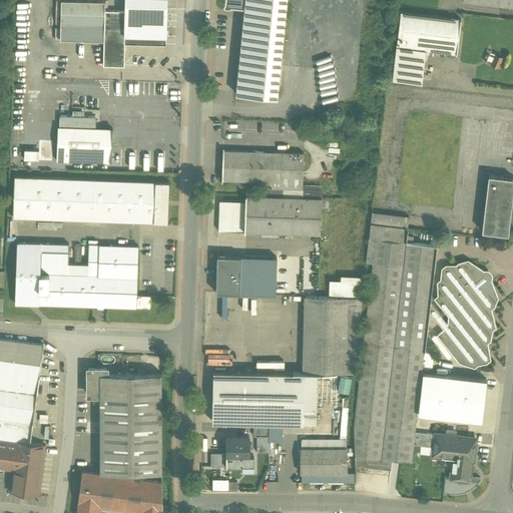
[(105,1),(72,0),(61,0),(60,24),(104,25),(105,11),(105,1)]
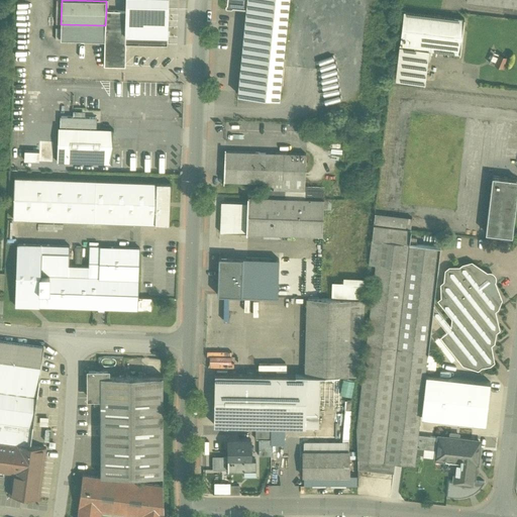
[(168,0),(126,0),(126,11),(125,44),(167,45),(168,35),(171,35),(171,30),(168,30),(168,0)]
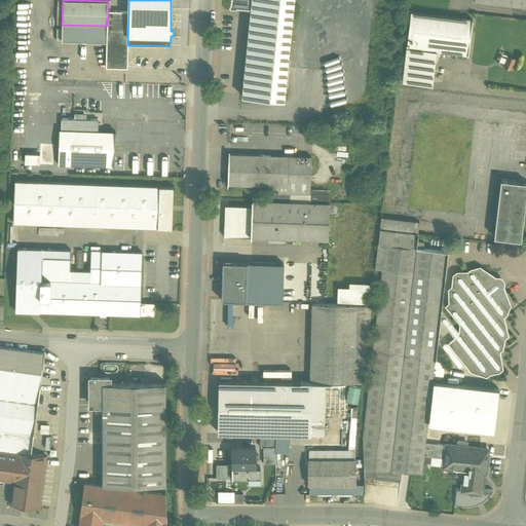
[(252,0),(252,8),(242,97),(284,101),(293,0),(252,0)]
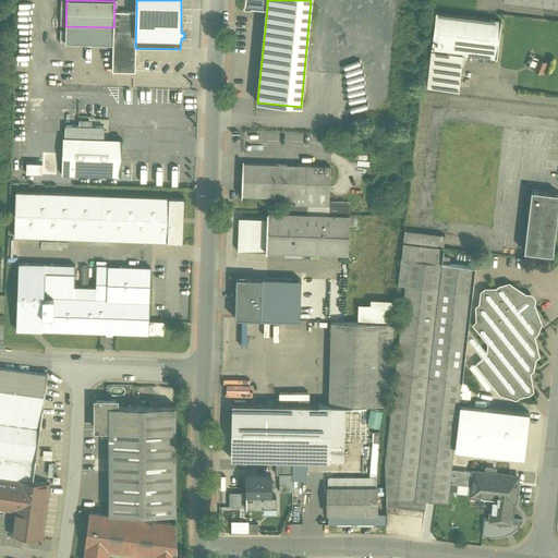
[(136,12),(114,12),(113,27),(113,45),(112,71),(135,72),(135,48),(136,12)]
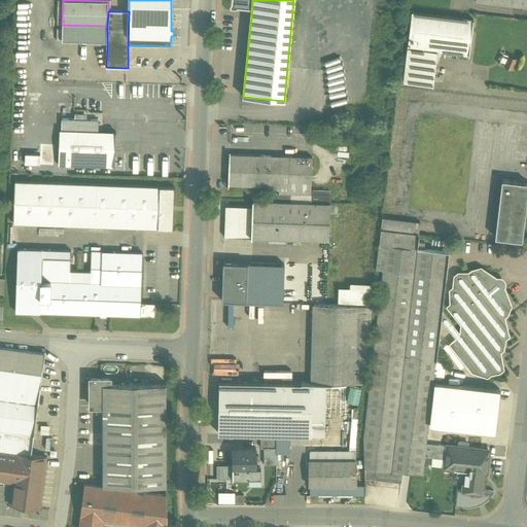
[(473,20),(412,11),(408,47),(436,51),(469,56),(473,20)]
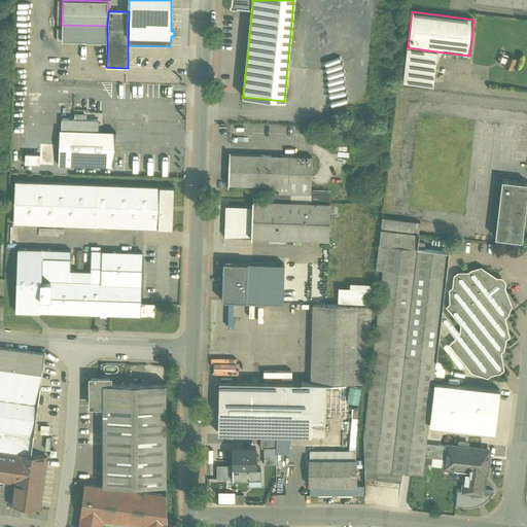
[(107,26),(62,25),(62,40),(107,42),(107,26)]
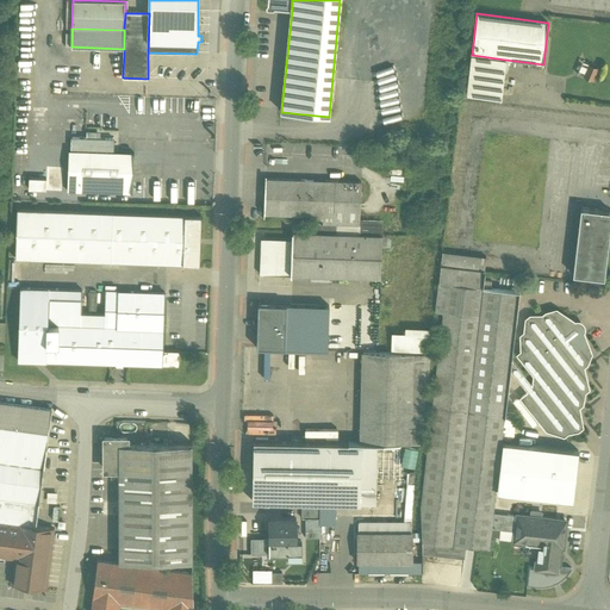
[(505,60),(472,55),(467,95),(502,99),(505,60)]
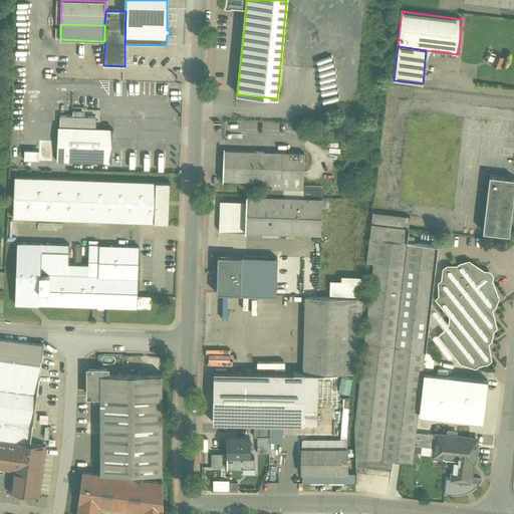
[(95,117),(60,116),(60,127),(58,127),(57,162),(110,164),(111,164),(111,156),(111,155),(112,131),(112,130),(95,129),(96,117),(95,117)]
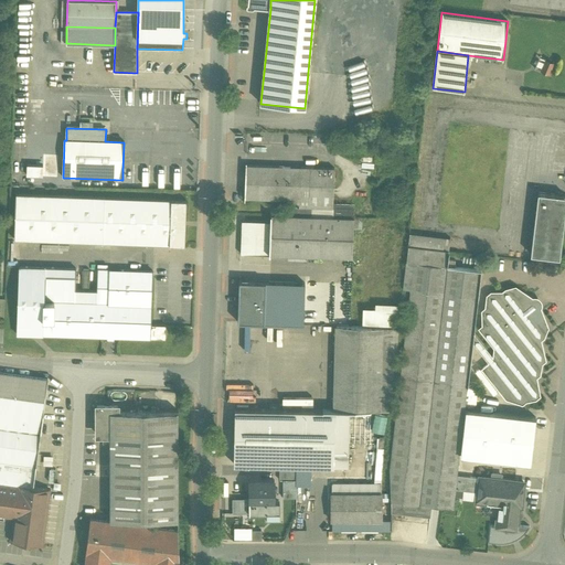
[(43,166),(27,166),(27,176),(43,177),(43,166)]
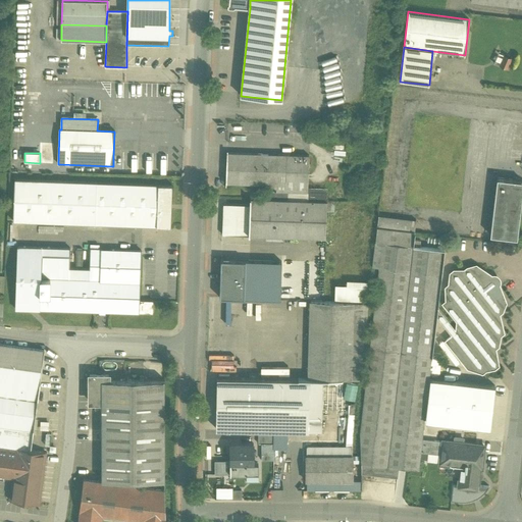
[(309,155),(227,153),(226,184),(267,185),(267,199),(288,200),(288,192),(308,193),(309,155)]
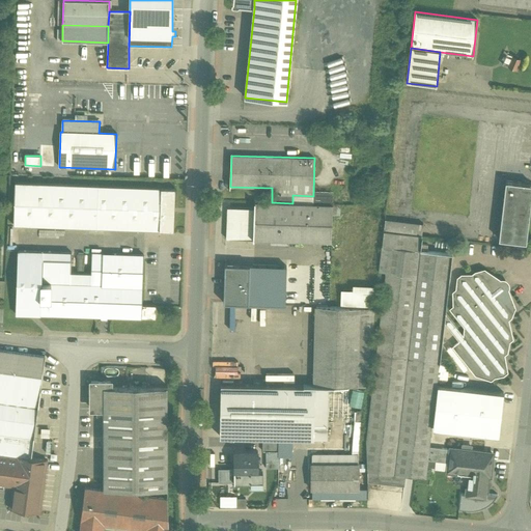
[(530,198),(530,184),(506,182),(499,240),(526,243),(530,198)]
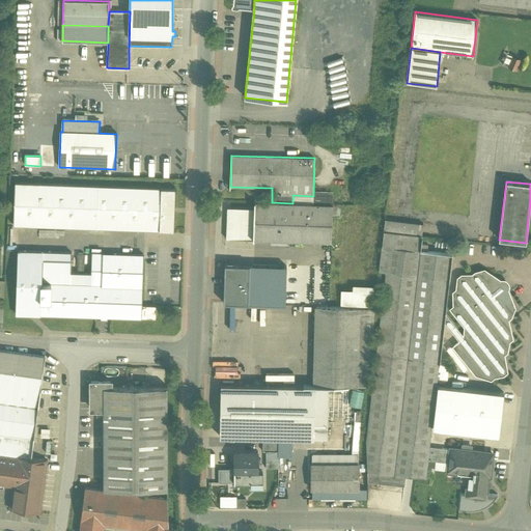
[(161,188),(15,183),(14,225),(160,230),(161,188)]
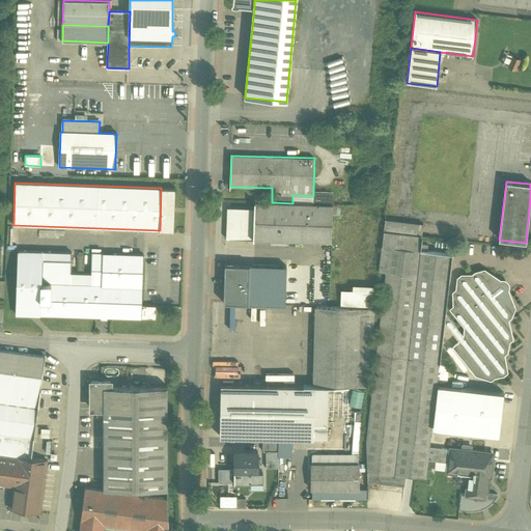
[(175,189),(161,188),(160,230),(174,231),(175,189)]
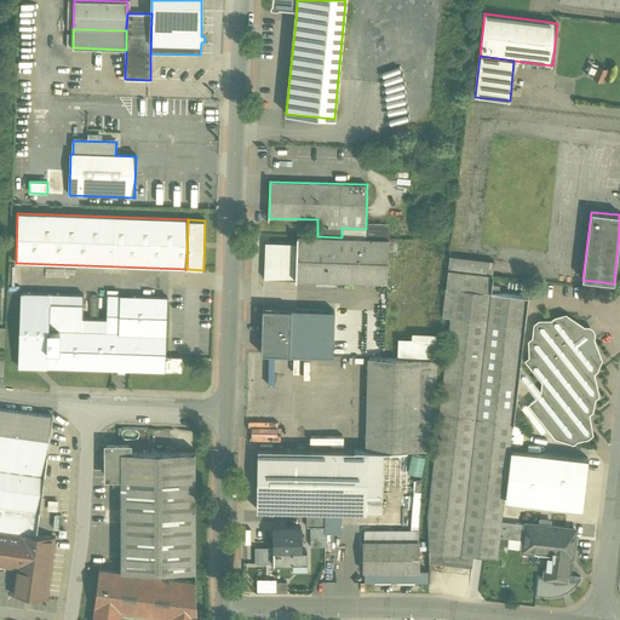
[(317,236),(298,236),(297,244),(296,280),(388,283),(389,239),(317,236)]
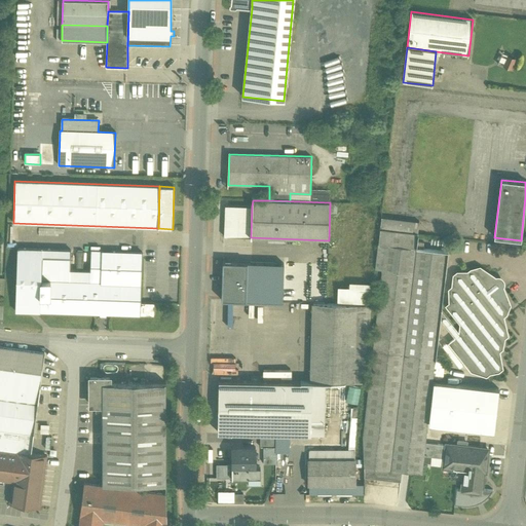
[(252,207),(225,205),(224,236),(251,237),(252,207)]
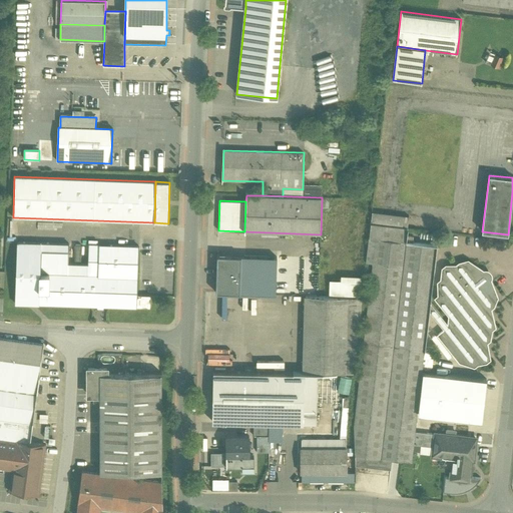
[(409,216),(372,212),(369,237),(406,241),(408,229),(409,216)]
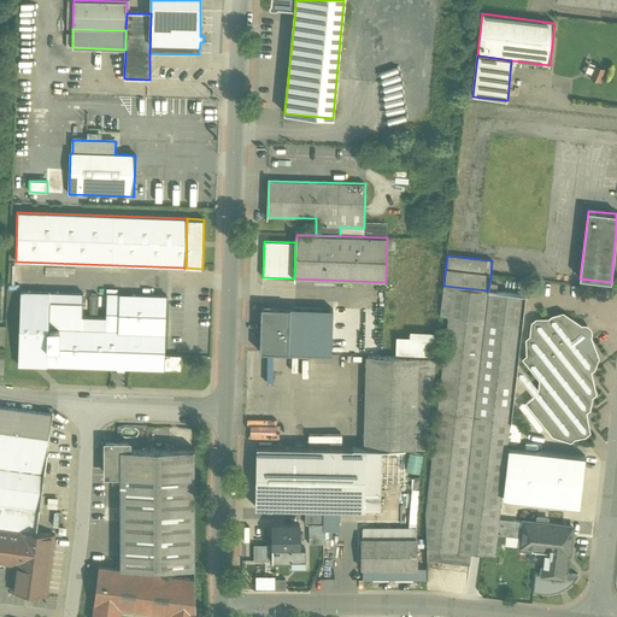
[(488,291),(444,286),(440,315),(448,316),(522,324),(526,295),(488,291)]
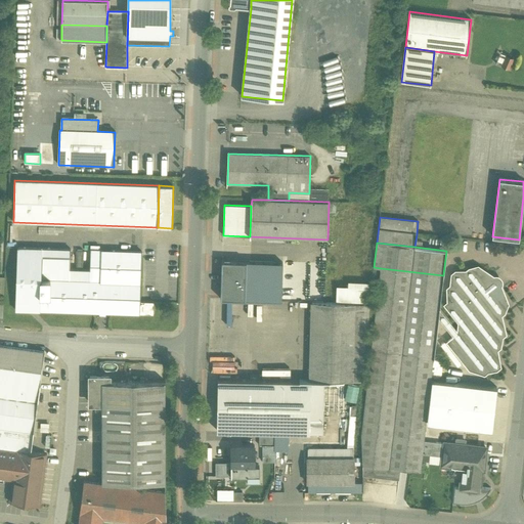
[(141,252),(91,251),(90,270),(80,270),(80,281),(73,280),(41,279),(42,249),(17,248),(15,310),(139,314),(154,314),(154,302),(140,301),(141,252)]
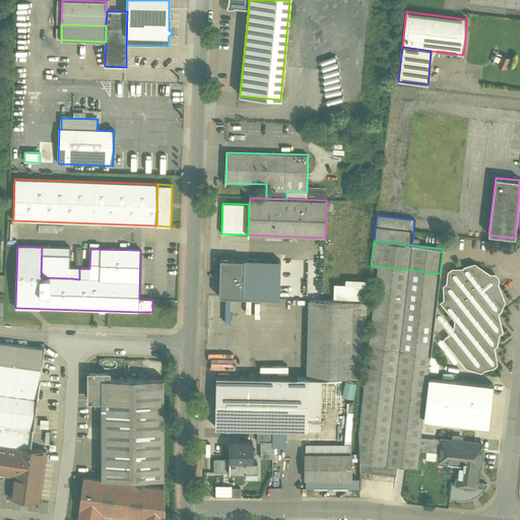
[(280,261),(219,258),(218,297),(278,299),(280,261)]
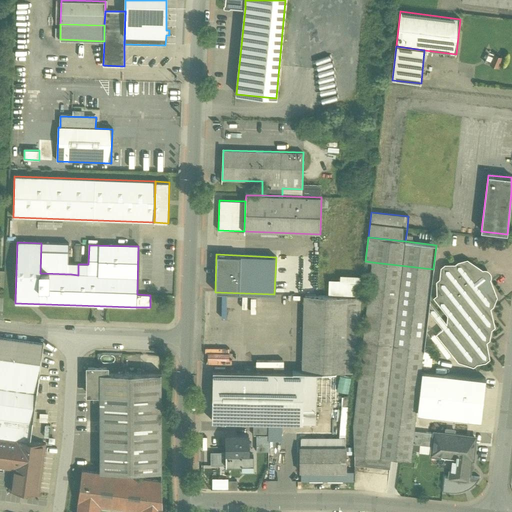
[(433,269),(372,262),(353,424),(414,431),(414,430),(423,351),(424,351),(429,309),(429,303),(433,269)]
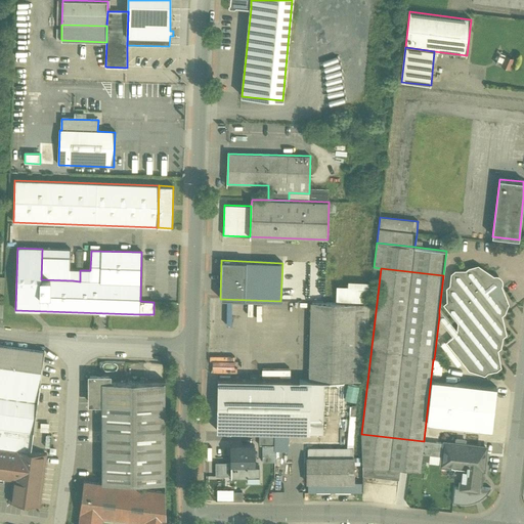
[(469,274),(462,279),(460,276),(456,275),(454,290),(451,290),(451,293),(451,294),(455,299),(449,304),(454,309),(451,309),(450,312),(460,322),(457,334),(439,310),(439,316),(454,336),(447,342),(469,368),(476,363),(479,367),(482,367),(483,364),(493,366),(493,365),(496,366),(497,363),(492,357),(493,346),(496,346),(498,332),(501,333),(501,330),(491,316),(497,311),(500,311),(501,297),(503,297),(503,296),(494,287),(496,286),(493,281),(491,282),(484,273),(483,273),(469,271),(469,274)]
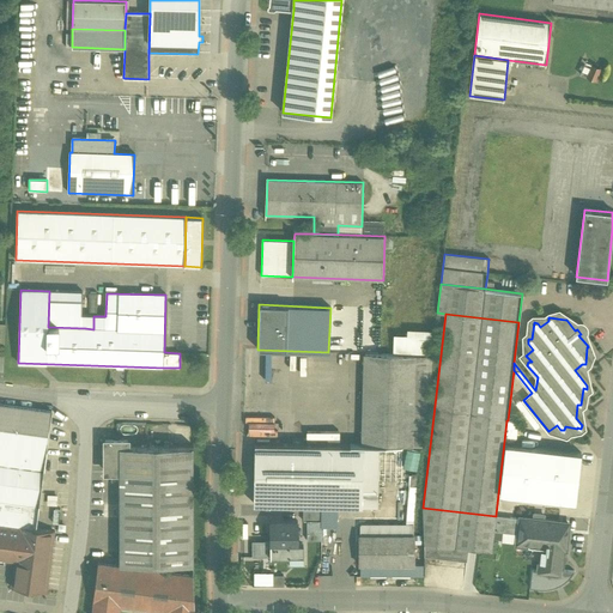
[(414,356),(365,353),(363,445),(412,445),(414,356)]
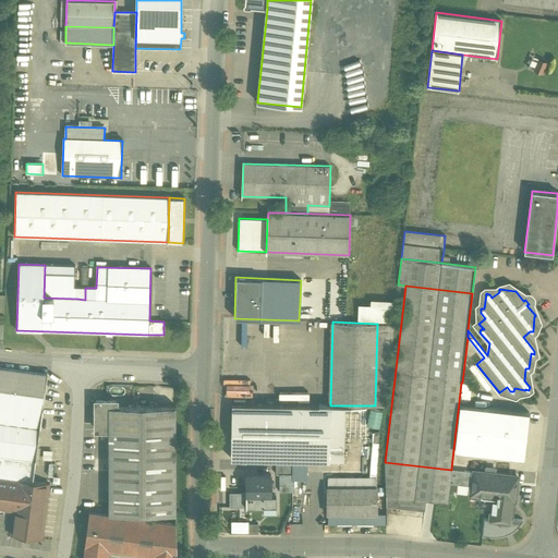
[(375,405),(385,405),(393,325),(377,324),(375,405)]
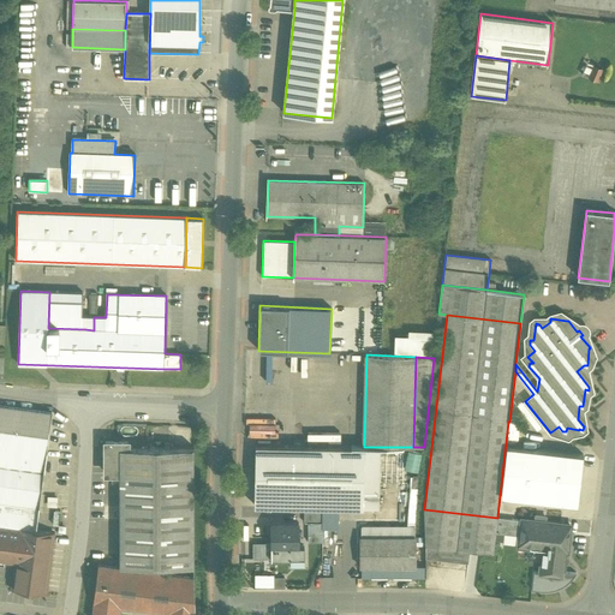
[(52,412),(0,405),(0,429),(49,436),(52,412)]
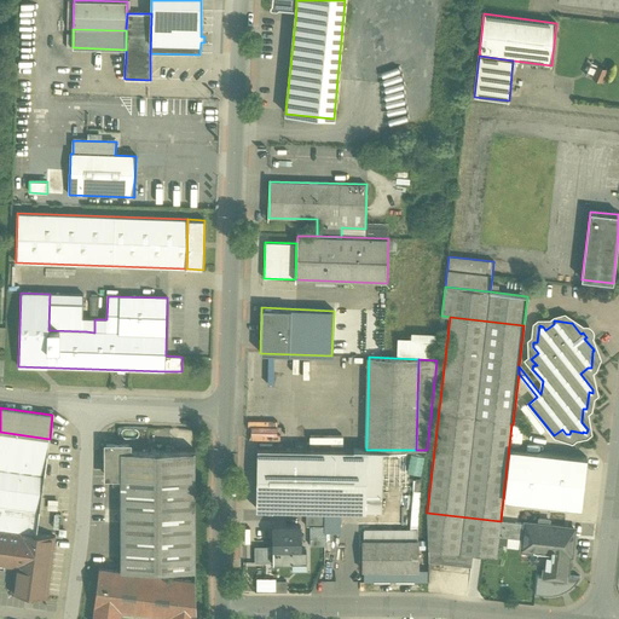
[(252,439),(279,439),(279,426),(252,426),(252,439)]
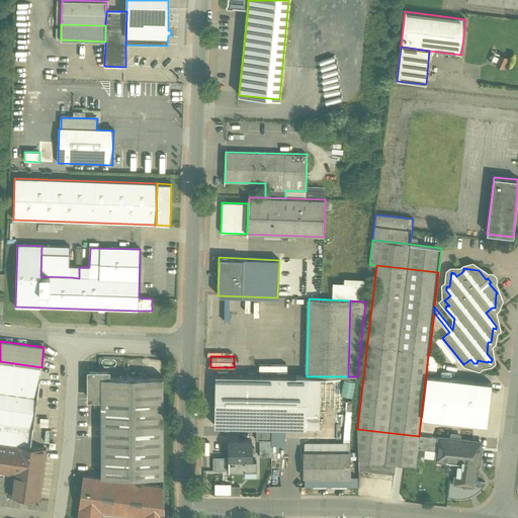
[(41,367),(0,361),(0,442),(30,446),(41,367)]
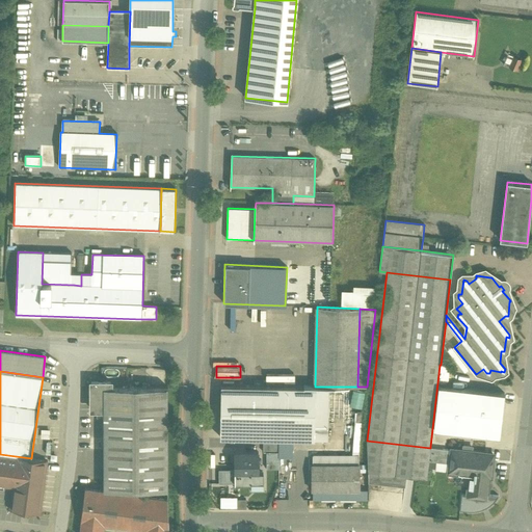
[(111,382),(91,382),(91,409),(104,409),(104,388),(111,388),(111,382)]
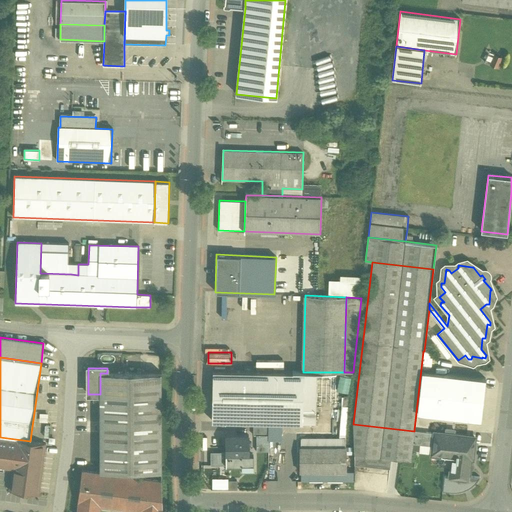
[(316,372),(213,370),(212,421),(223,421),(315,423),(316,372)]
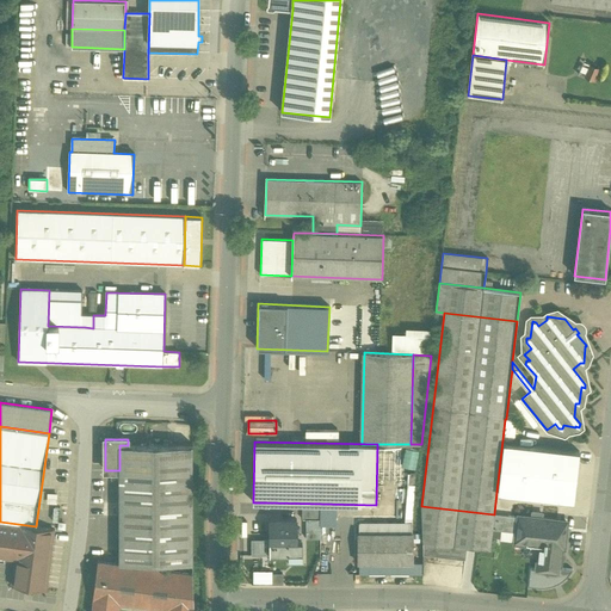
[(506,443),(501,493),(574,501),(580,451),(506,443)]
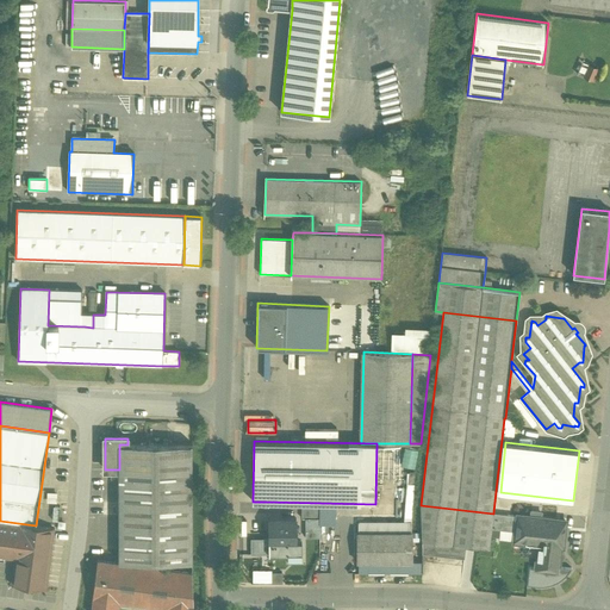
[(128,444),(119,444),(119,470),(119,562),(192,561),(192,444),(168,444),(163,444),(128,444)]
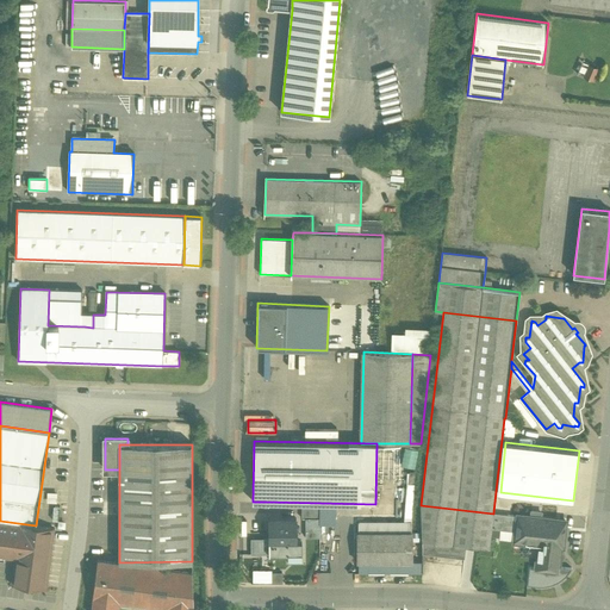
[(417,467),(419,448),(405,447),(404,466),(417,467)]
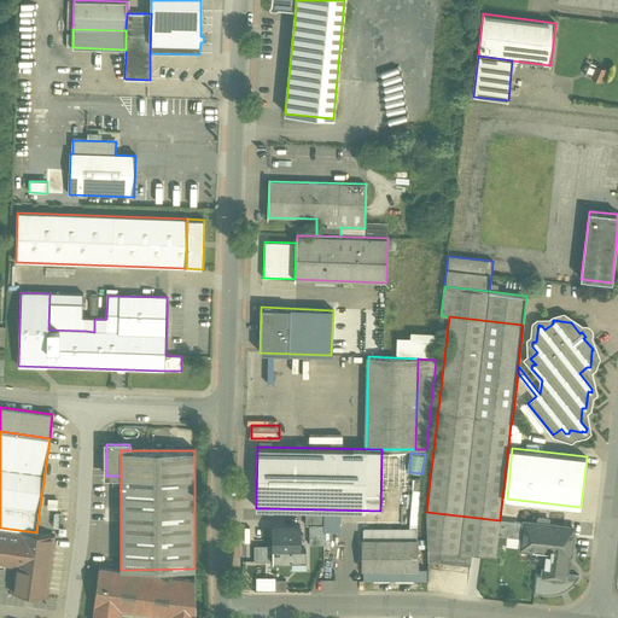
[(325,511),(305,511),(305,525),(325,525),(325,511)]
